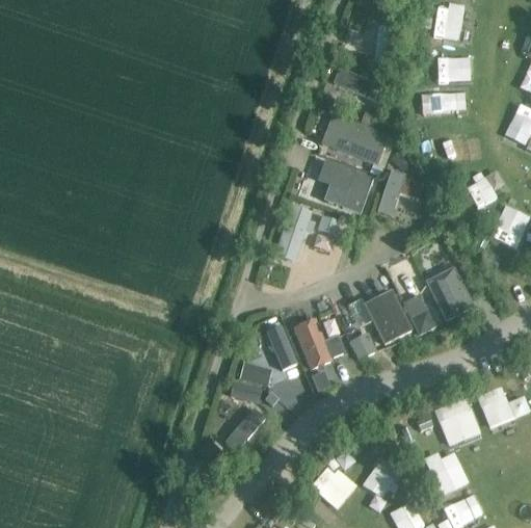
[(386,63),(390,27),(377,25),(373,61),(386,63)]
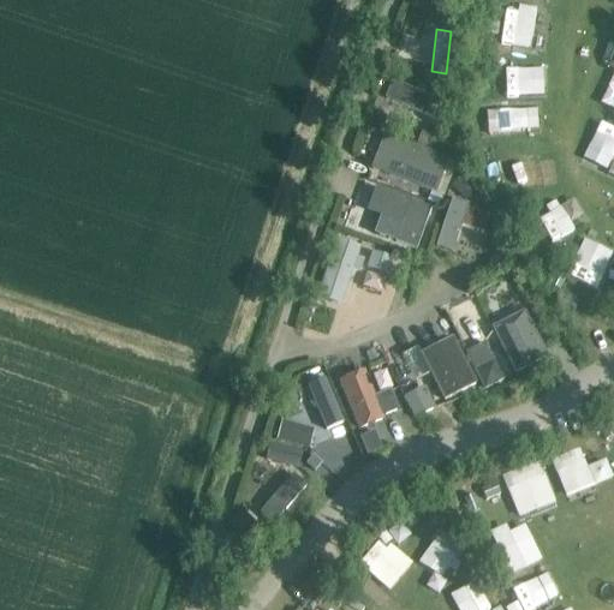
[(483,36),(482,46),(493,47),(494,39),(483,36)]
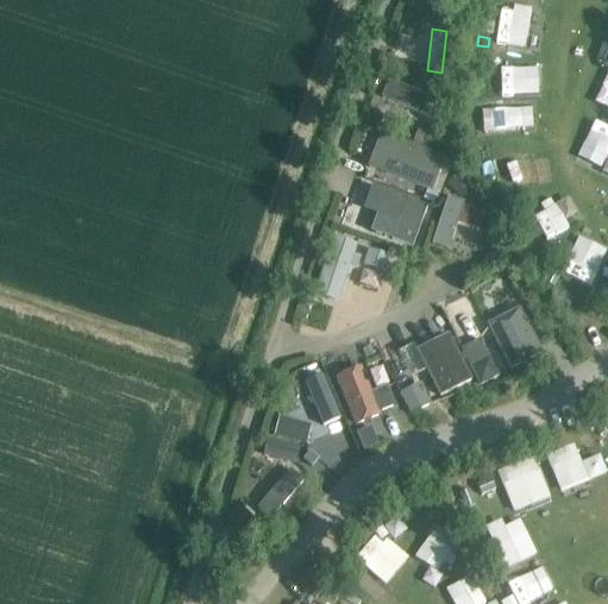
[(411,57),(405,76),(419,81),(425,62),(411,57)]
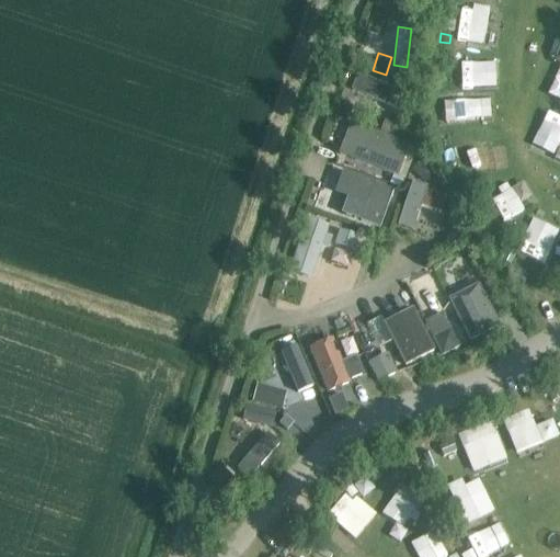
[(396,104),(402,89),(357,70),(351,87),(396,104)]
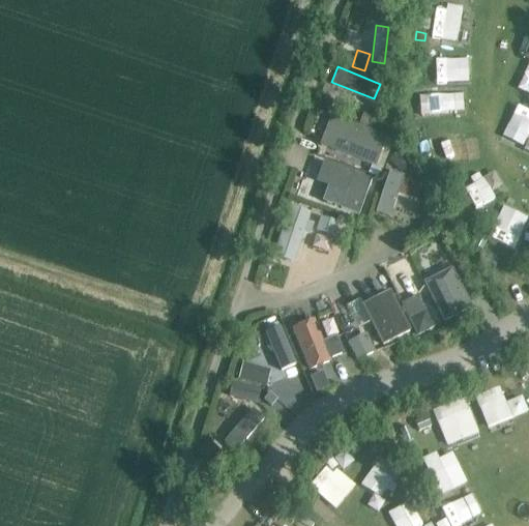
[(363,108),(358,121),(371,126),(376,112),(363,108)]
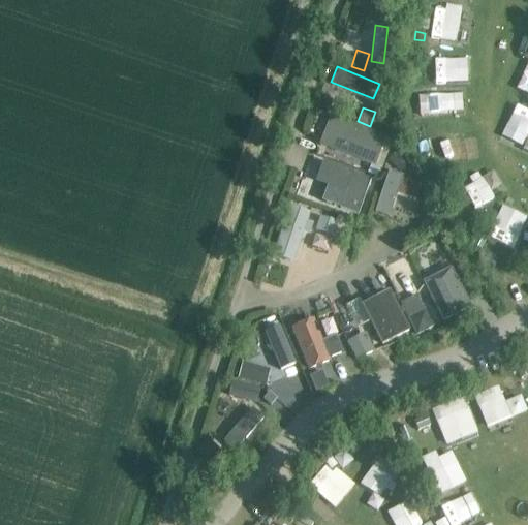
[(331,113),(319,142),(370,161),(374,163),(375,162),(385,134),(331,113)]
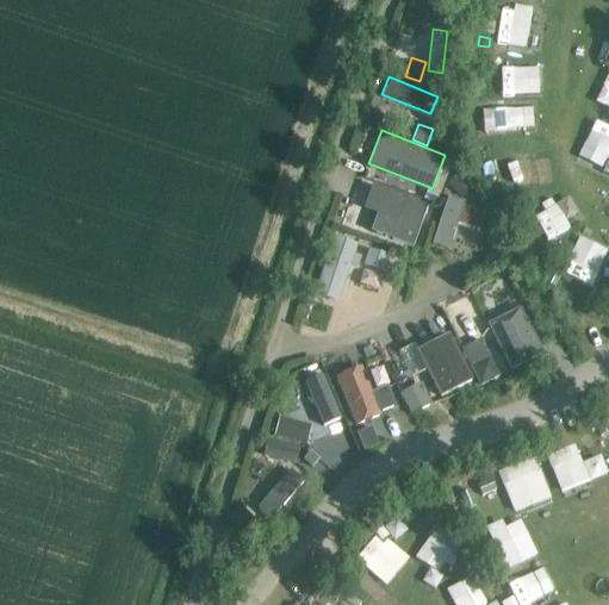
[(459,167),(446,180),(461,194),(473,181),(459,167)]
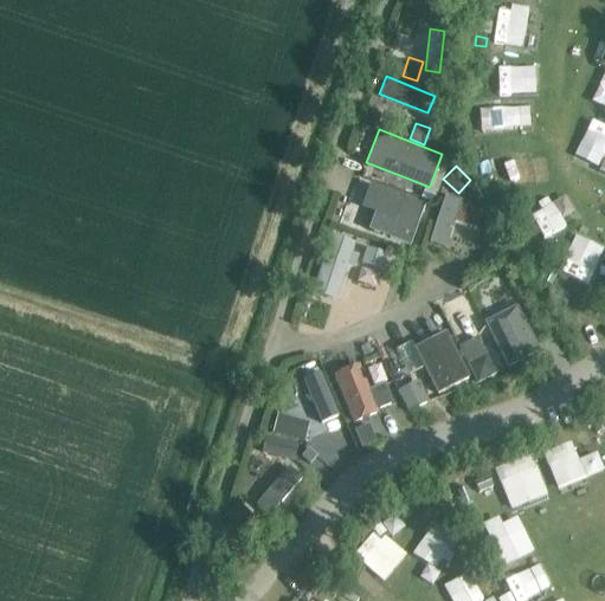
[(368,182),(361,205),(375,209),(396,217),(388,234),(410,241),(418,219),(419,220),(425,202),(368,182)]
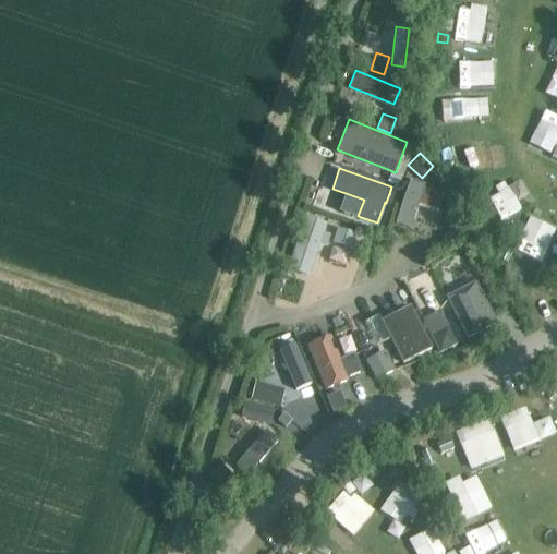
[(409,178),(396,221),(410,226),(423,182),(409,178)]
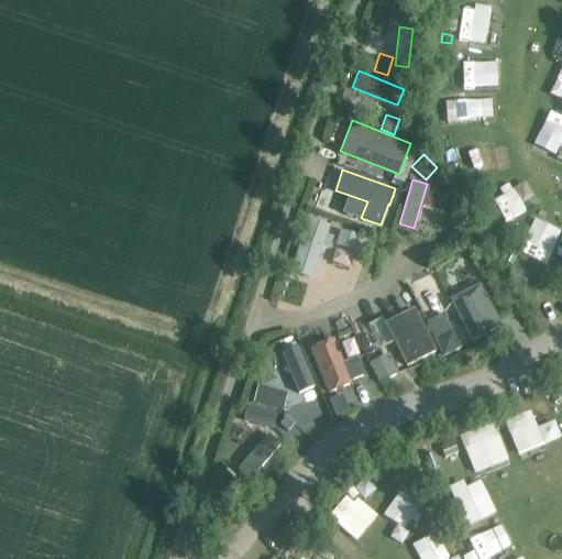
[(311,275),(329,223),(307,216),(290,269),(311,275)]
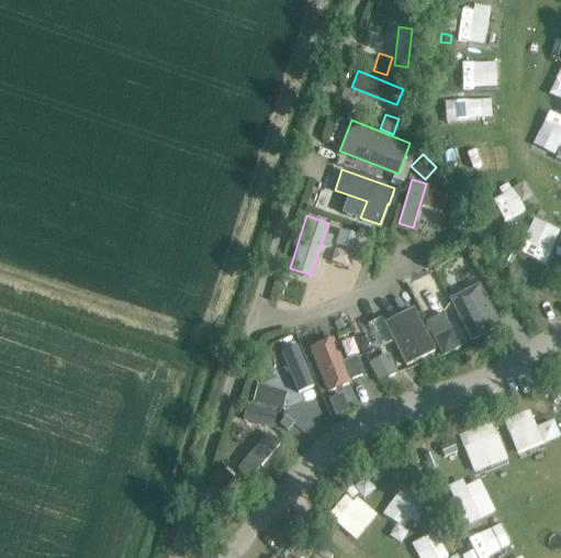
[(339,226),(334,242),(355,248),(359,233),(339,226)]
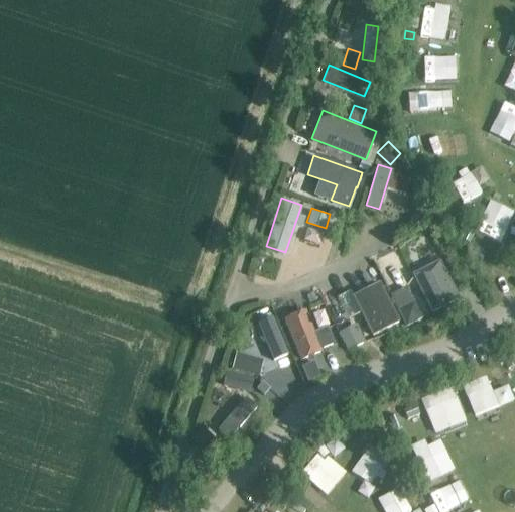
[(412,272),(431,310),(459,296),(440,258),(412,272)]
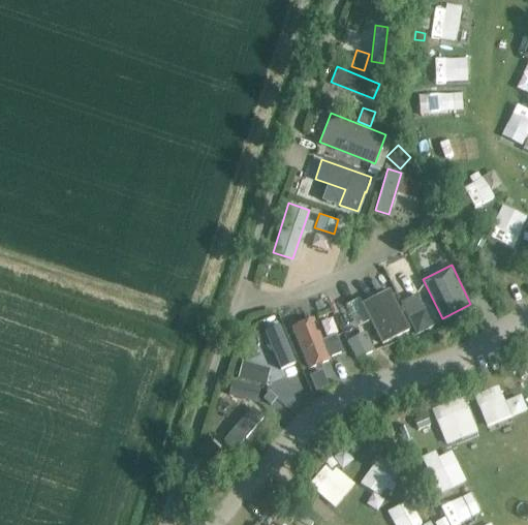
[(382,342),(409,328),(389,288),(362,302),(382,342)]
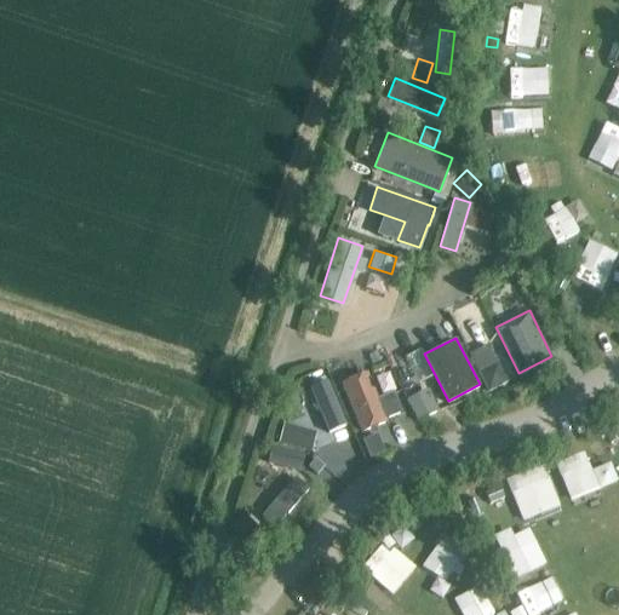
[(498,360),(477,369),(487,390),(508,379),(498,360)]
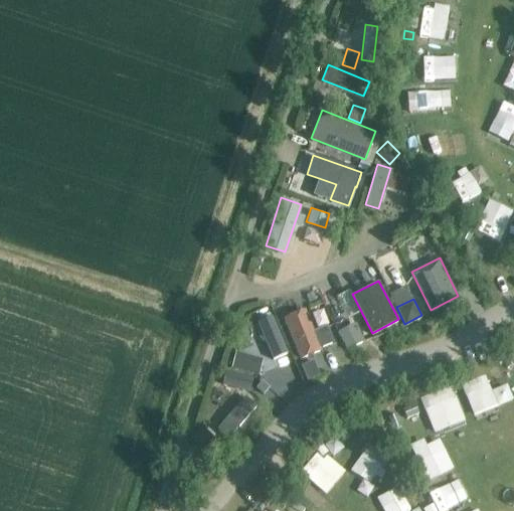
[(284,316),(300,356),(321,348),(320,346),(333,341),(326,324),(314,328),(306,307),(284,316)]
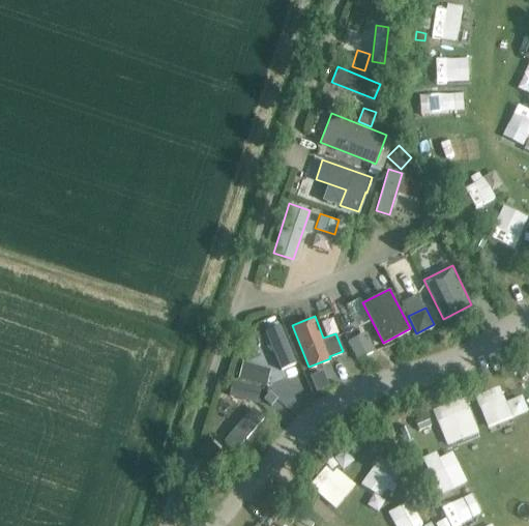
[(283,363),(294,358),(282,329),(270,333),(283,363)]
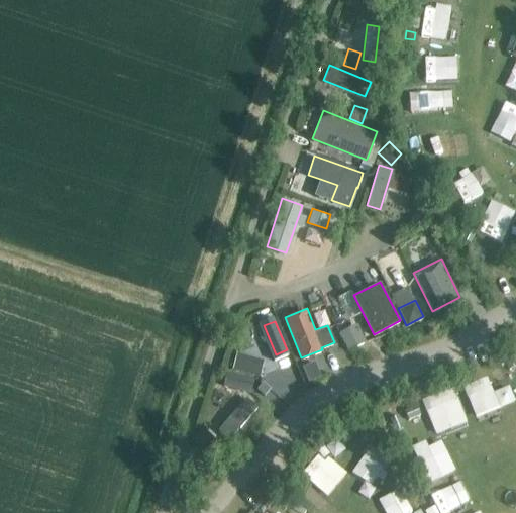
[(356,322),(338,330),(346,348),(365,339),(356,322)]
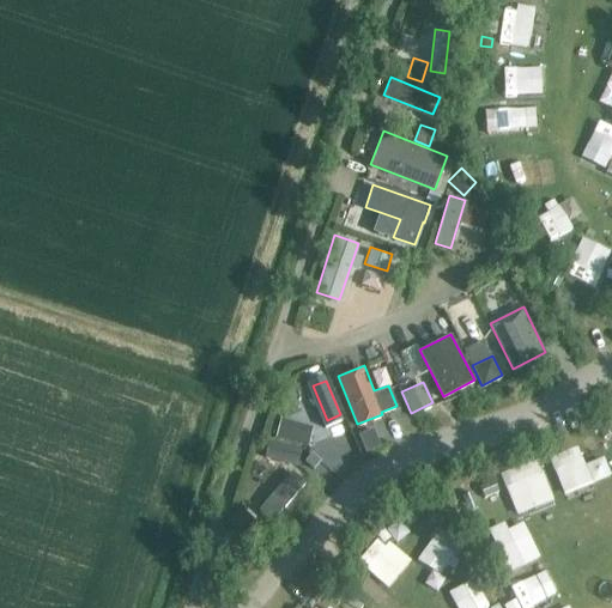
[(279,417),(274,435),(308,443),(313,425),(279,417)]
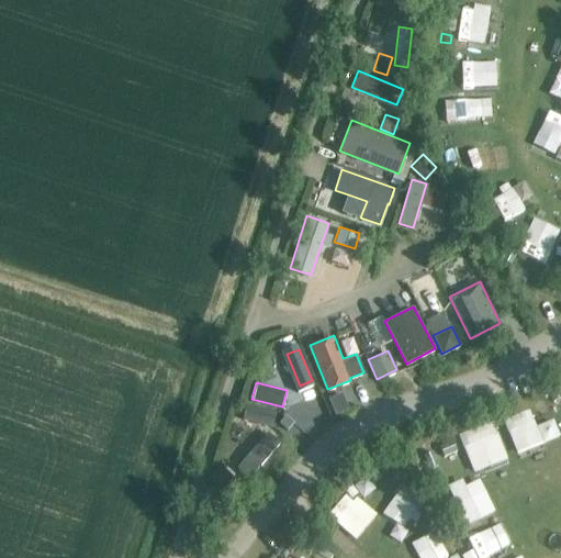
[(560,390),(559,384),(549,389),(552,399),(560,394),(560,390)]
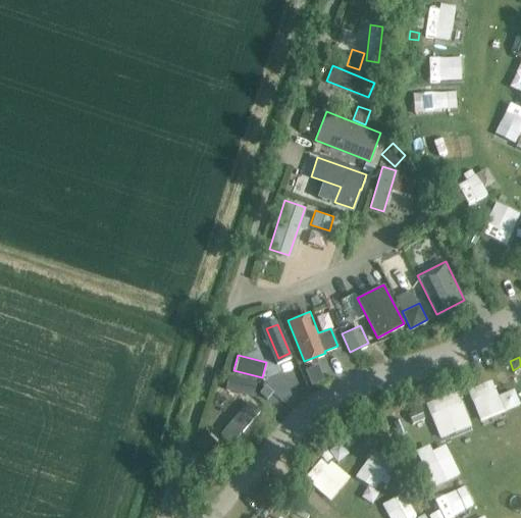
[(317,362),(305,368),(311,383),(324,378),(317,362)]
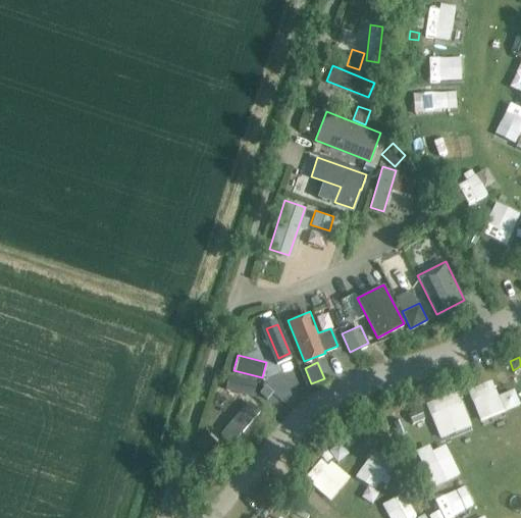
[(228,373),(224,387),(252,395),(256,380),(228,373)]
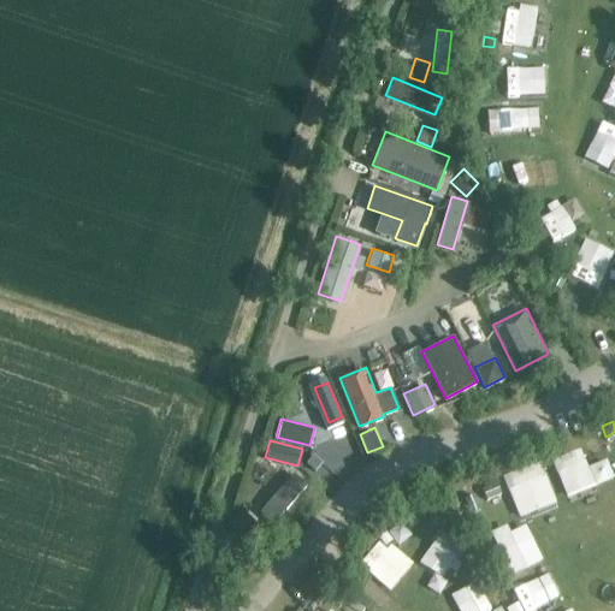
[(313,452),(306,461),(314,469),(323,460),(313,452)]
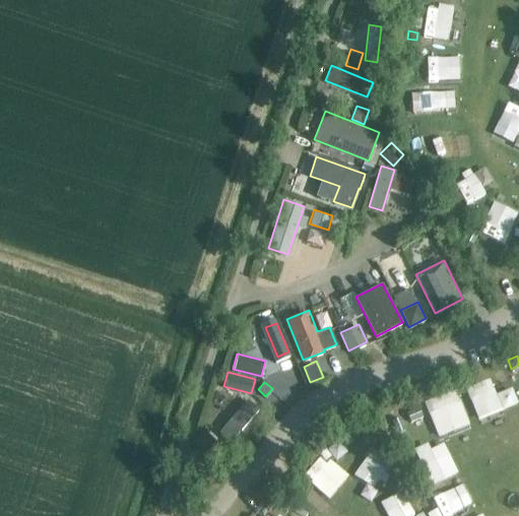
[(231,440),(258,407),(248,398),(219,431),(231,440)]
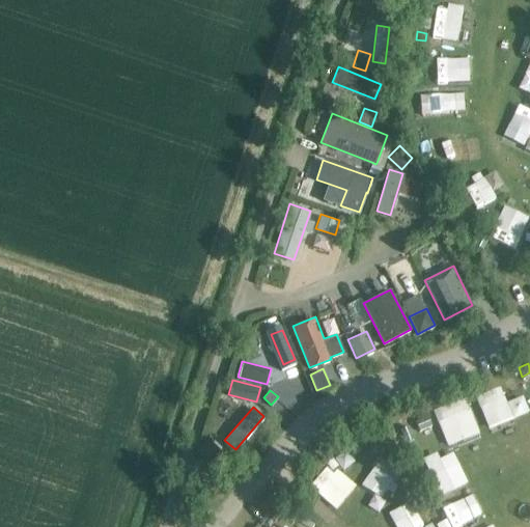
[(409,424),(398,427),(403,441),(414,437),(409,424)]
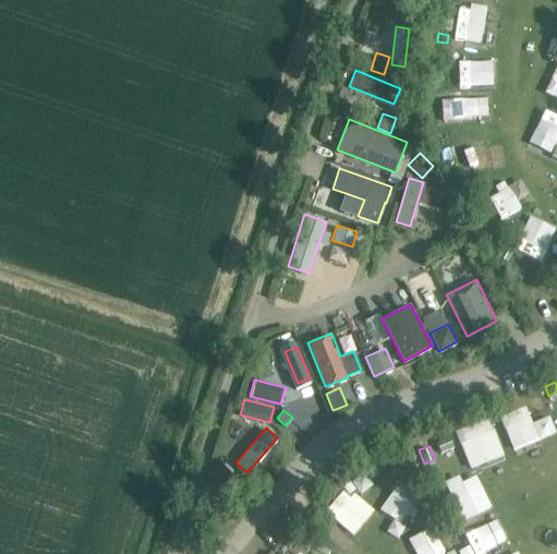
[(374,461),(363,469),(368,477),(379,469),(374,461)]
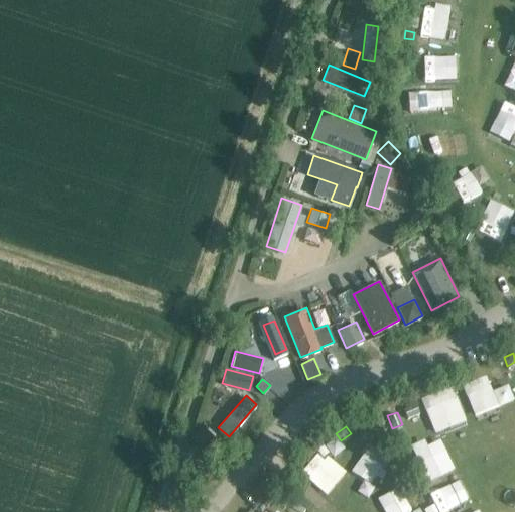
[(403,431),(394,435),(400,448),(409,443),(403,431)]
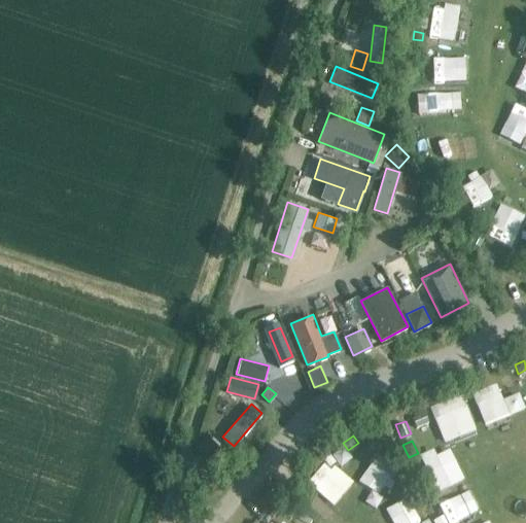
[(414,483),(408,488),(413,494),(419,489),(414,483)]
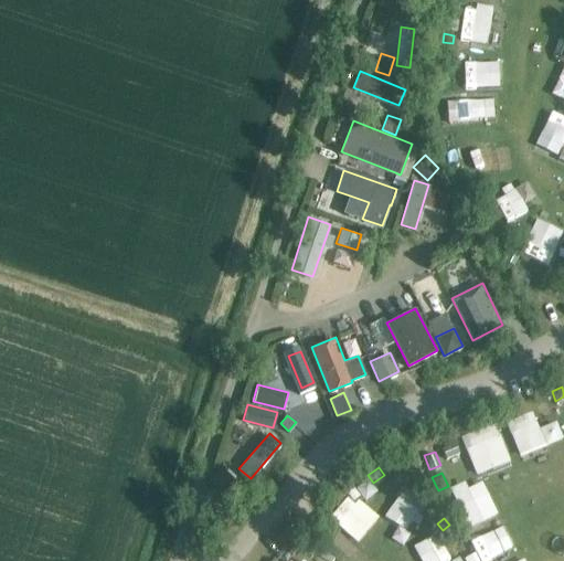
[(297,537),(291,547),(300,551),(306,542),(297,537)]
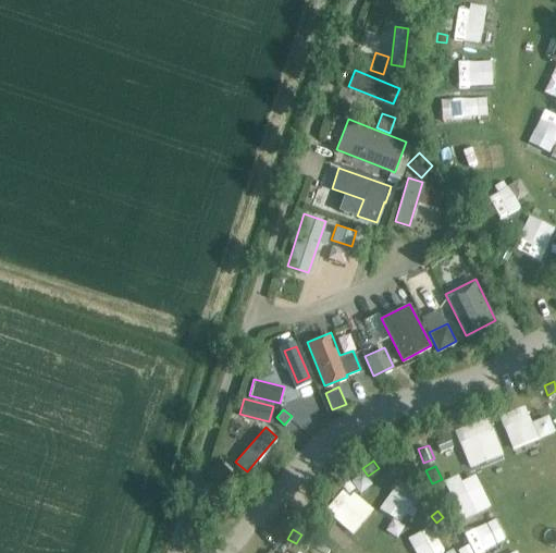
[(312,540),(309,547),(320,552),(323,547),(312,540)]
